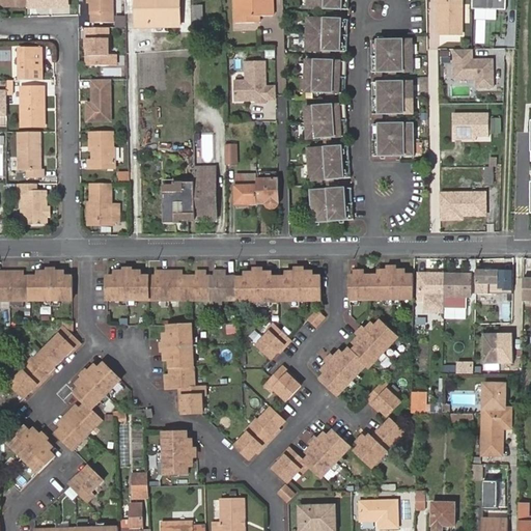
[(112,0),(93,0),(94,15),(94,23),(113,23),(112,0)]
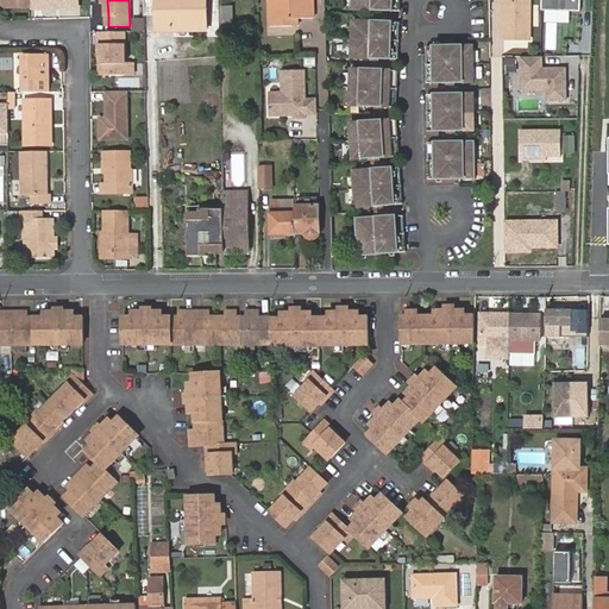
[(182,29),(181,0),(156,0),(157,29),(182,29)]
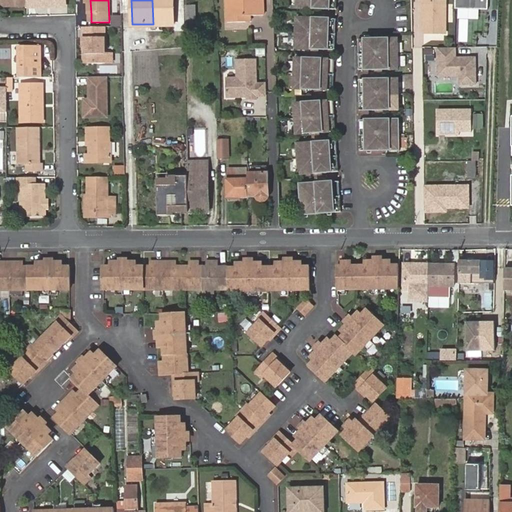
[(173,0),(152,0),(153,24),(174,24),(173,0)]
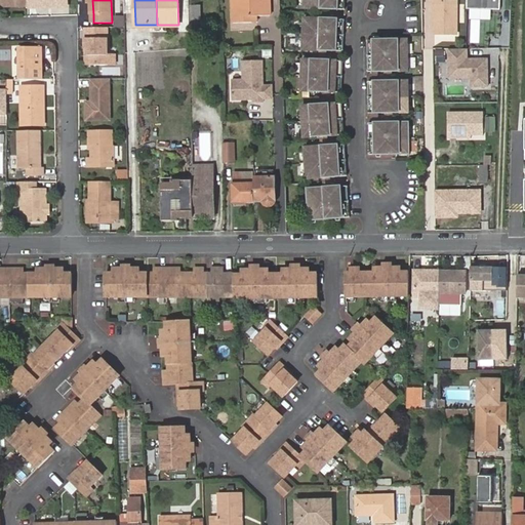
[(232,0),(233,24),(251,23),(251,16),(270,16),(269,0),(232,0)]
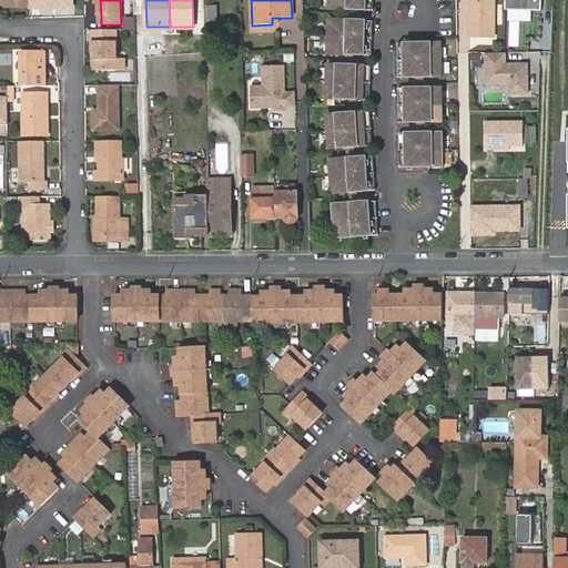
[(373,0),(330,0),(331,9),(348,9),(356,10),(373,10),(373,0)]
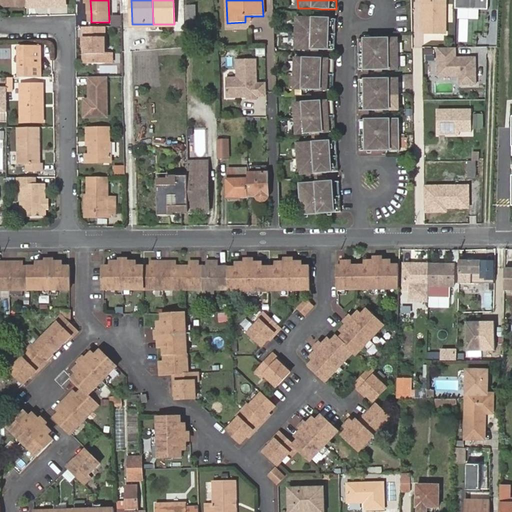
[(428,0),(428,3),(423,3),(423,33),(445,33),(445,0),(428,0)]
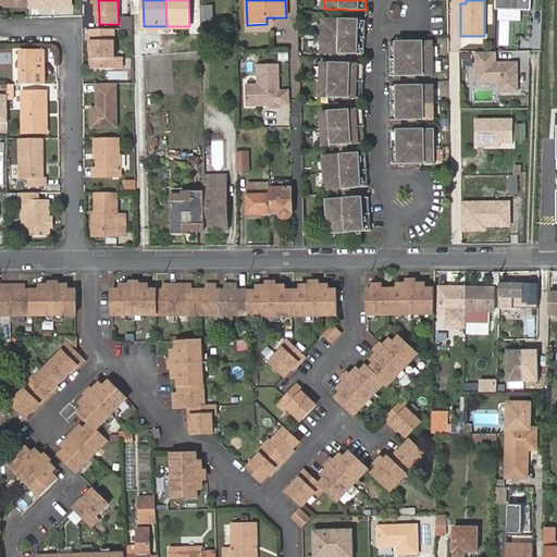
[(494,0),(495,10),(531,11),(531,0),(494,0)]
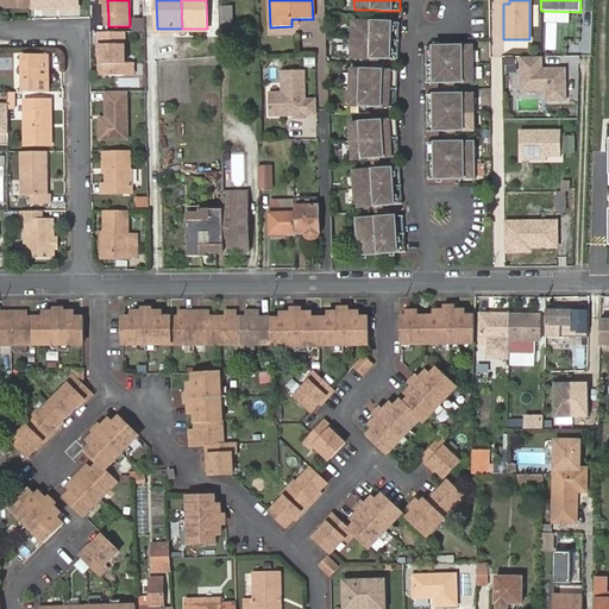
[(143,18),(130,18),(130,30),(143,30),(143,18)]
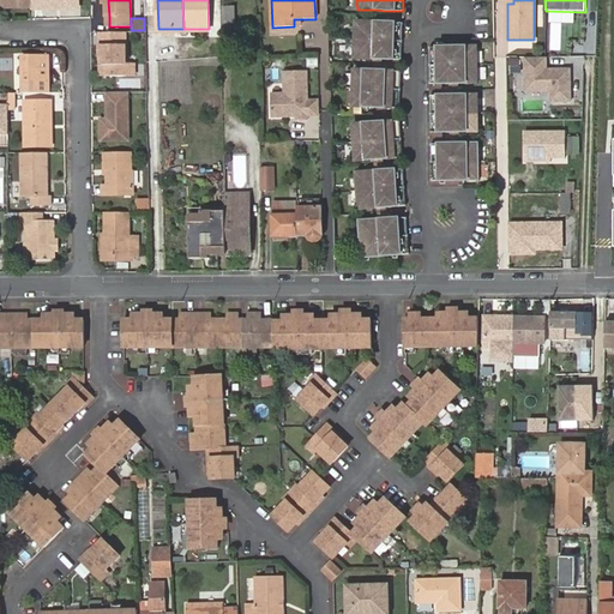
[(377,23),(356,22),(355,58),(375,58),(383,59),(402,59),(403,24),(385,23),(377,23)]
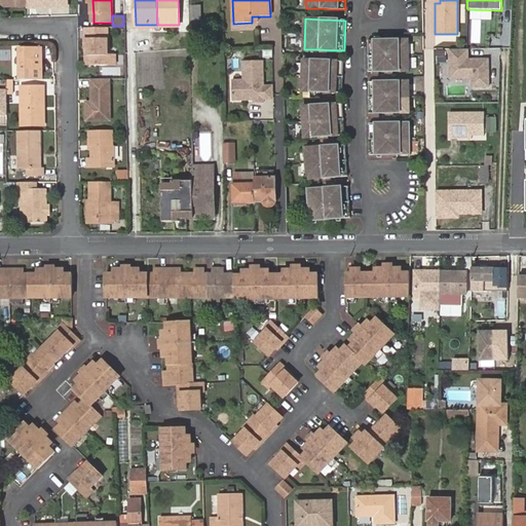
[(95,64),(94,27),(84,28),(85,47),(88,47),(88,58),(86,58),(85,58),(85,65),(86,65),(95,64)]
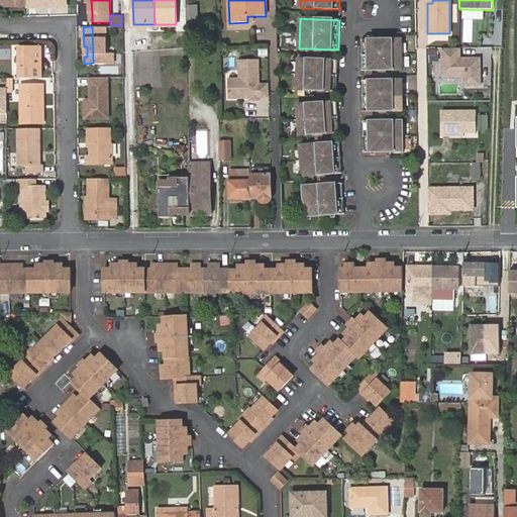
[(105,54),(104,26),(92,26),(93,63),(113,63),(113,53),(105,54)]
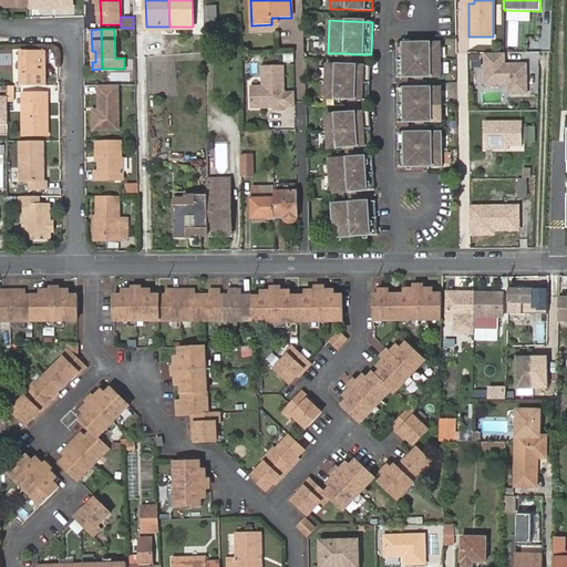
[(418,76),(425,78),(443,76),(442,42),(399,42),(399,78),(418,76)]
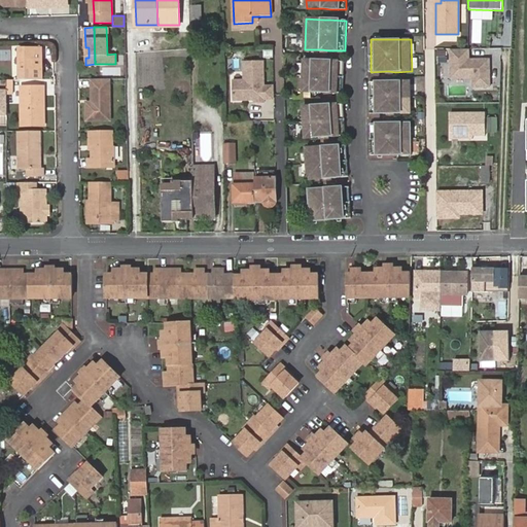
[(27,80),(41,80),(40,47),(18,47),(19,69),(27,69),(27,80)]
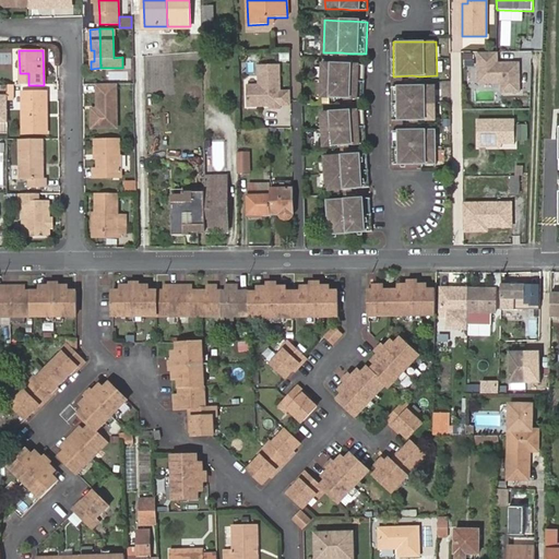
[(498,52),(478,52),(478,83),(501,83),(502,93),(520,92),(520,62),(498,63),(498,52)]
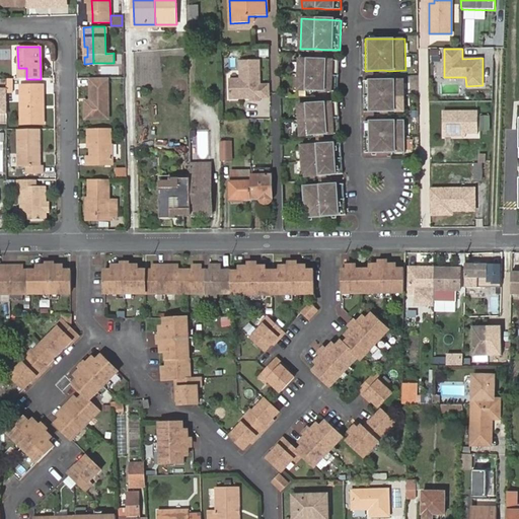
[(258,59),(239,60),(240,79),(228,79),(229,98),(250,97),(250,101),(260,101),(260,97),(260,84),(258,59)]
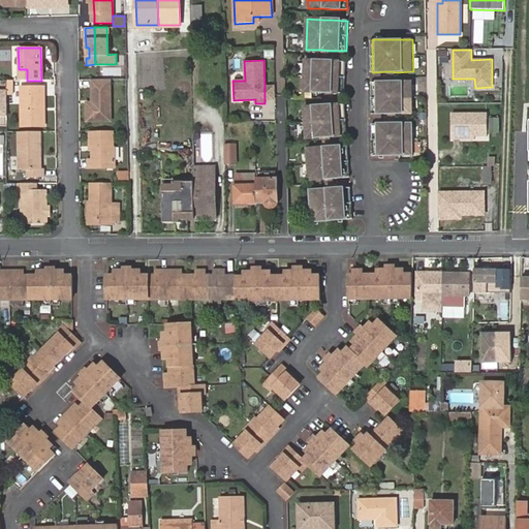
[(322,60),(306,60),(305,91),(345,94),(346,62),(330,61),(322,60)]
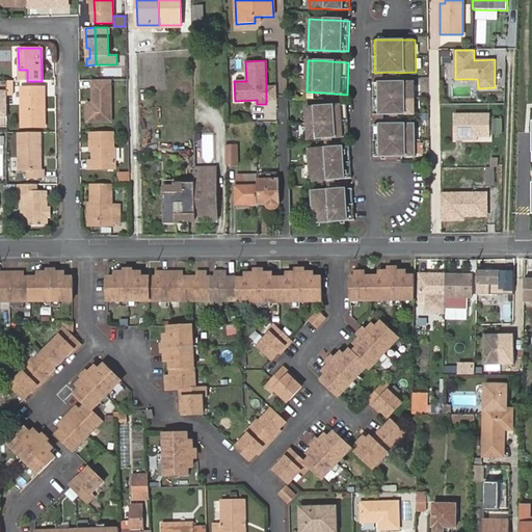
[(392,83),(400,83),(399,73),(392,72),(392,83)]
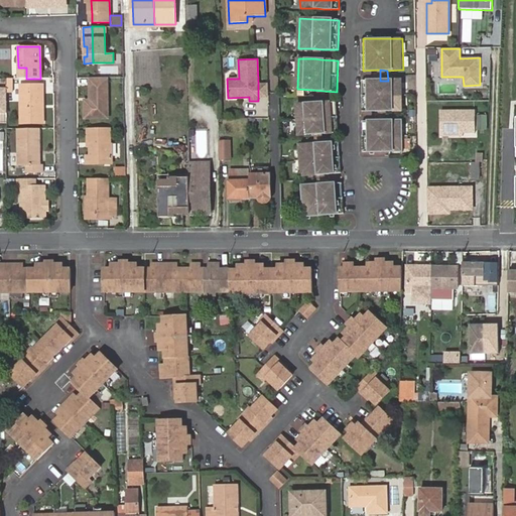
[(94,117),(93,77),(90,77),(90,100),(85,100),(86,117),(94,117)]
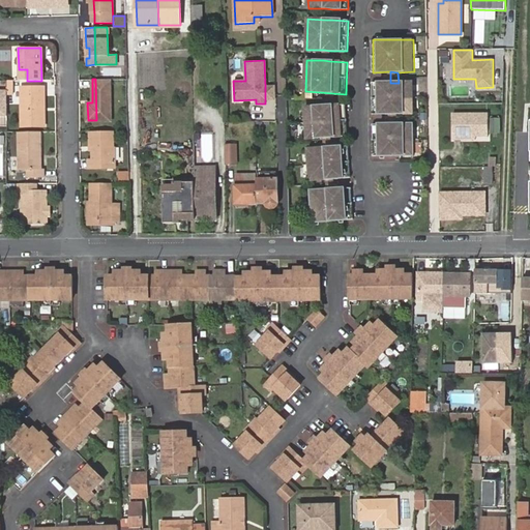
[(111,120),(111,79),(95,79),(96,120),(111,120)]
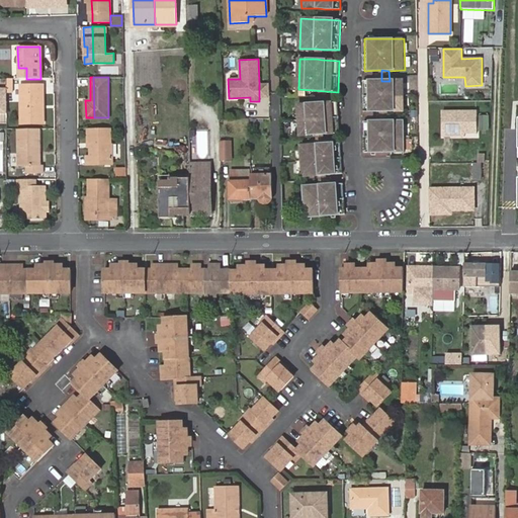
[(405,81),(390,81),(381,81),(365,81),(365,110),(381,110),(390,110),(405,110),(405,81)]
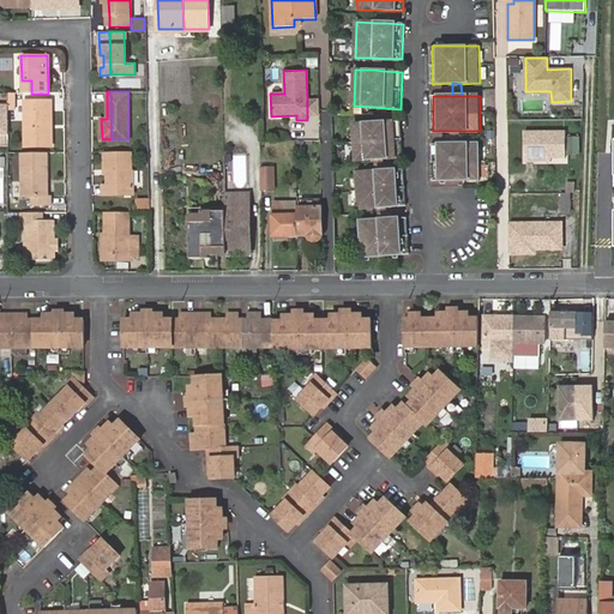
[(319,115),(319,110),(319,100),(307,100),(307,115),(319,115)]
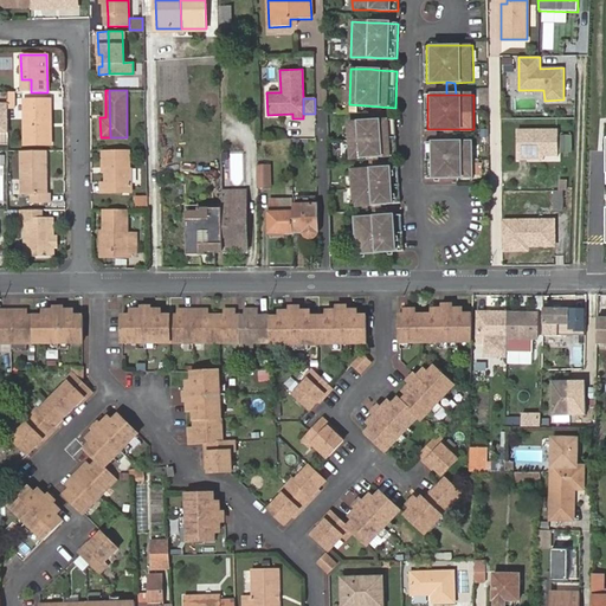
[(51,143),(50,100),(25,100),(25,143),(51,143)]
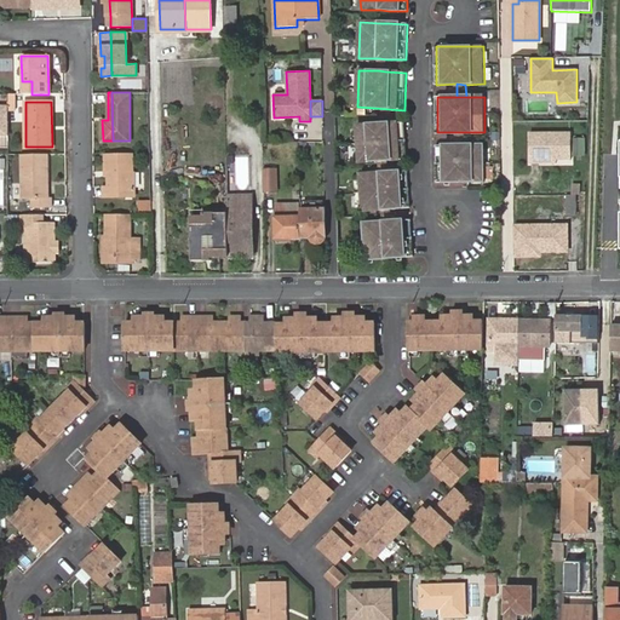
[(403,124),(357,126),(361,164),(379,162),(389,161),(407,160),(403,124)]
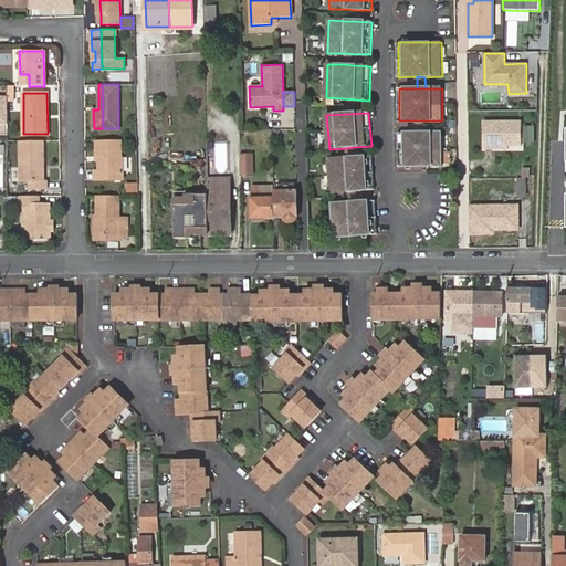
[(483,149),(493,149),(493,146),(507,146),(522,146),(522,122),(483,122),(483,149)]
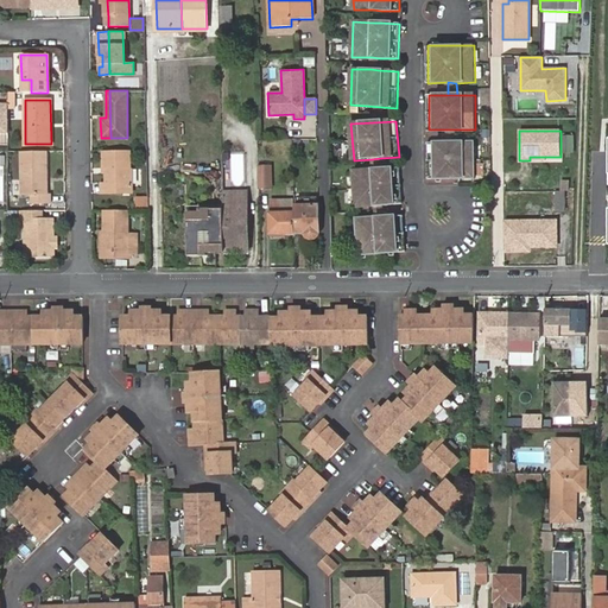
[(574,135),(563,135),(563,152),(574,151),(574,135)]
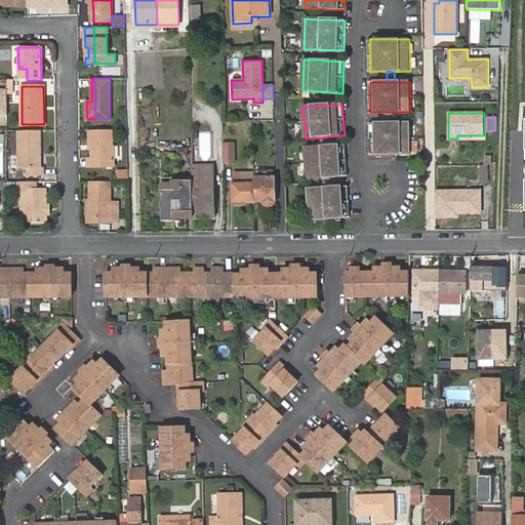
[(411,122),(395,122),(387,122),(370,123),(370,154),(411,154),(411,122)]
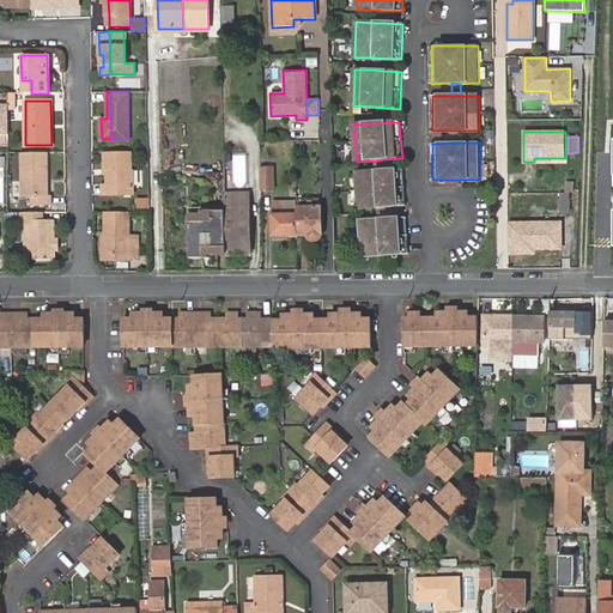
[(131,170),(131,152),(113,152),(114,195),(133,195),(133,170),(131,170)]
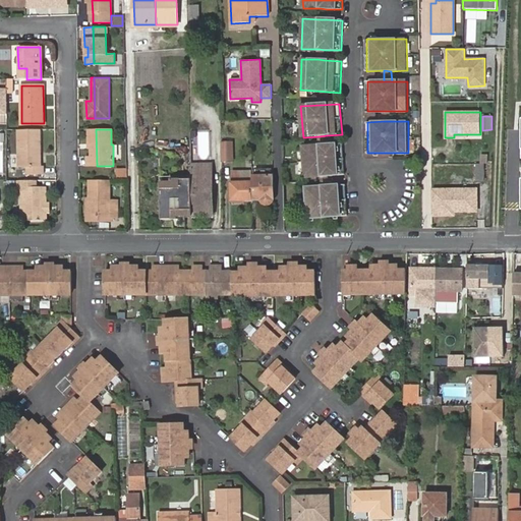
[(41,165),(40,130),(18,130),(18,166),(27,166),(27,173),(44,173),(44,165),(41,165)]
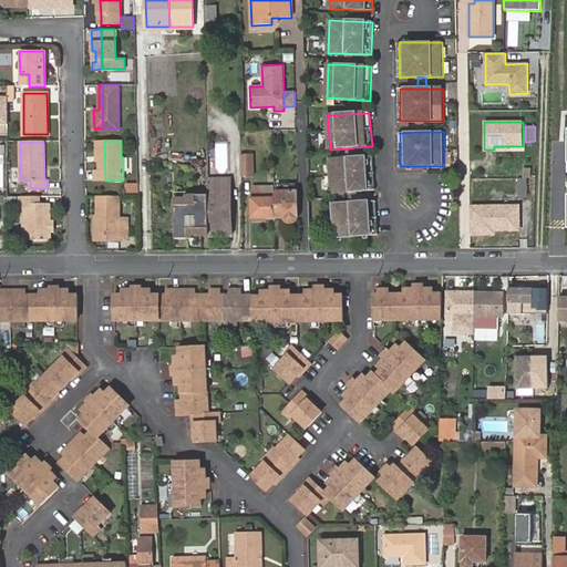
[(356,158),(356,147),(347,148),(347,158),(356,158)]
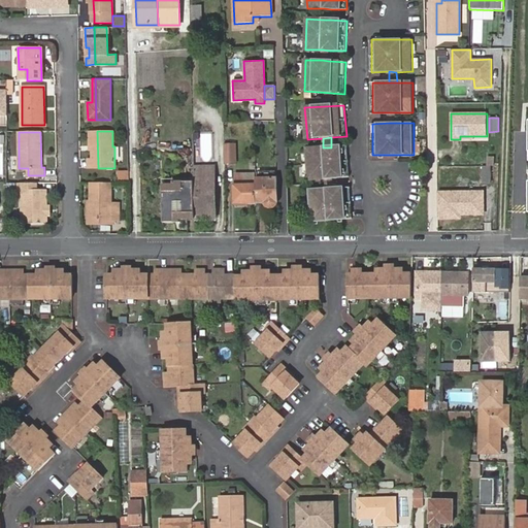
[(309,179),(325,178),(333,177),(349,176),(347,146),(331,147),(323,147),(307,149),(309,179)]
